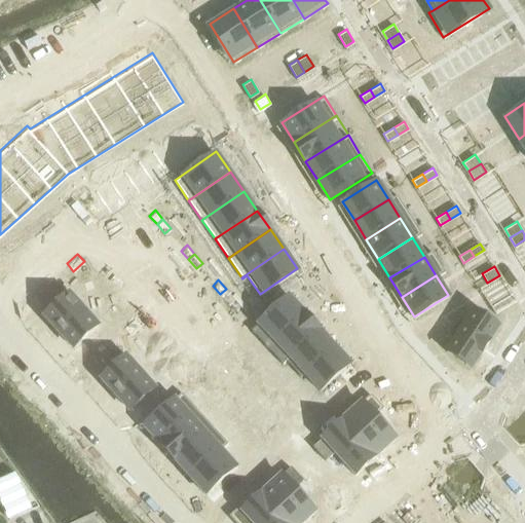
[(226,289),(220,294),(228,303),(234,297),(226,289)]
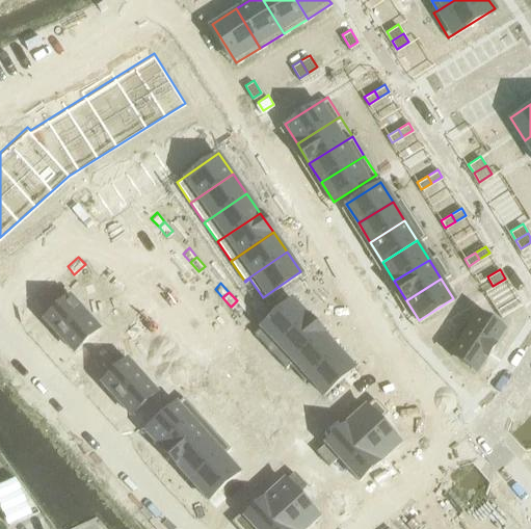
[(69,295),(44,318),(55,331),(62,339),(62,338),(73,350),(98,327),(69,295)]
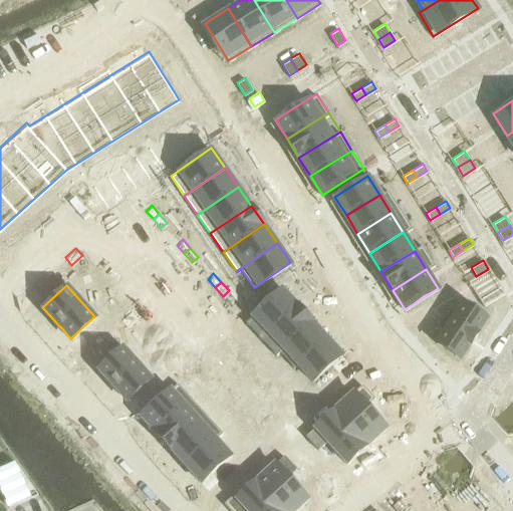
[(282,287),(245,320),(260,337),(297,305),(282,287)]
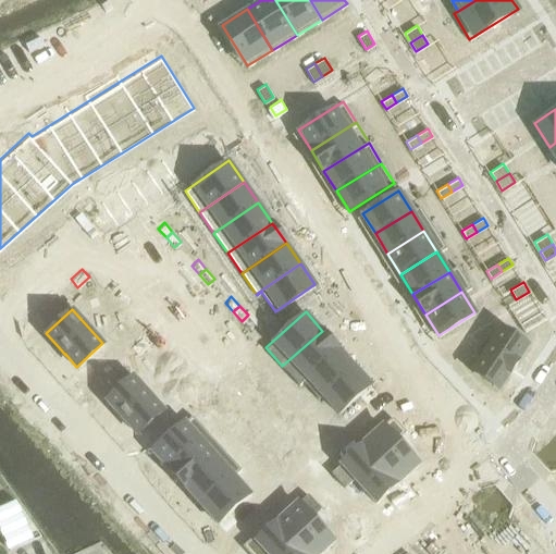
[(485,332),(471,354),(479,359),(472,370),(497,388),(527,344),(501,327),(494,339),(485,332)]
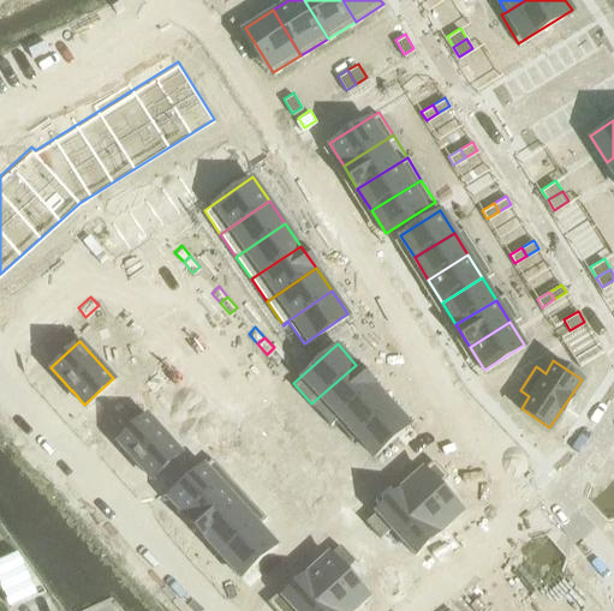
[(356,365),(311,403),(329,423),(373,383),(356,365)]
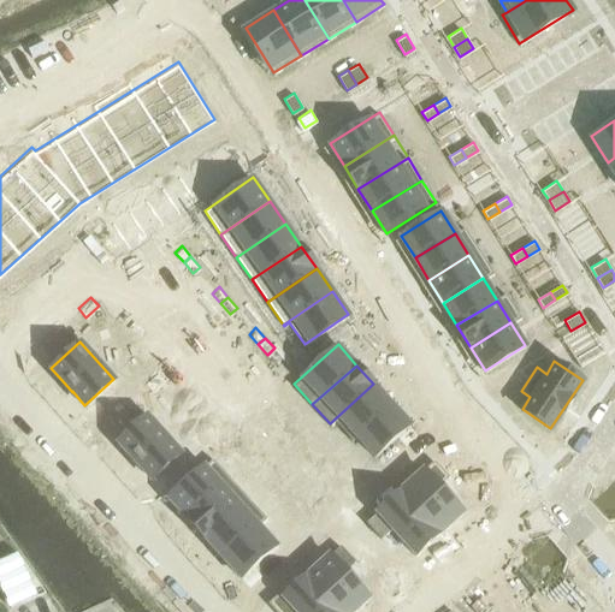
[(157,370),(145,381),(153,391),(165,379),(157,370)]
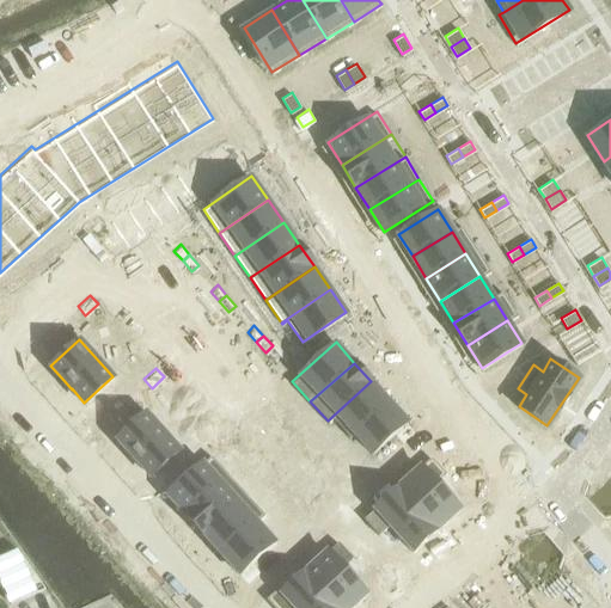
[(371,381),(328,421),(328,422),(333,418),(349,436),(389,400),(371,381)]
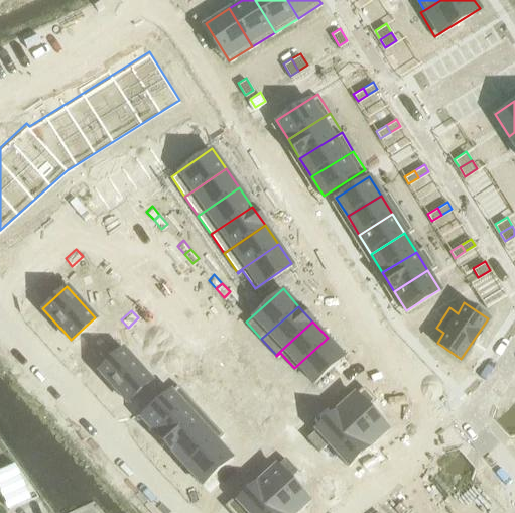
[(328,338),(294,368),(295,369),(298,366),(312,382),(332,365),(339,372),(349,363),(328,338)]
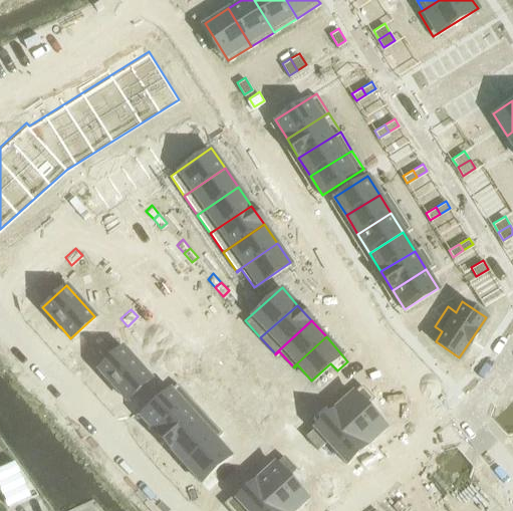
[(122,346),(98,368),(108,380),(115,389),(115,388),(126,400),(151,377),(122,346)]
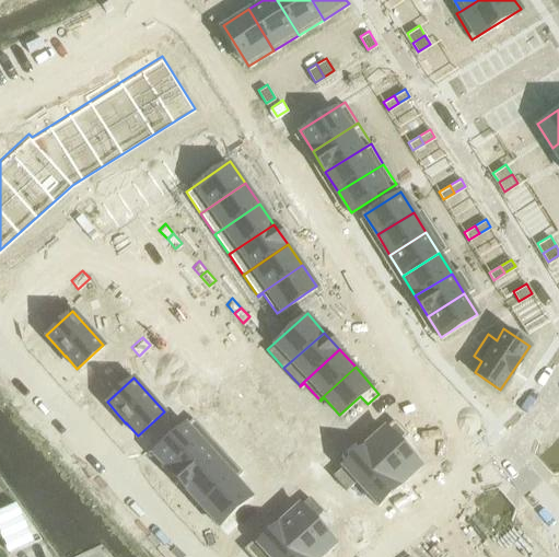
[(245,385),(239,391),(248,401),(254,395),(245,385)]
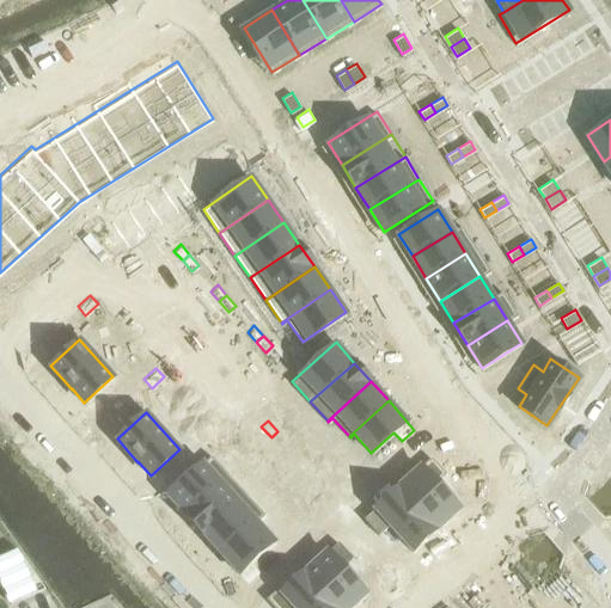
[(252,435),(245,441),(255,452),(262,446),(252,435)]
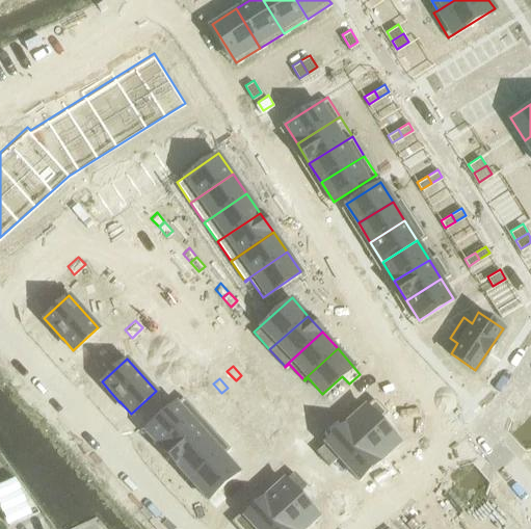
[(248,382),(242,388),(250,397),(257,392),(248,382)]
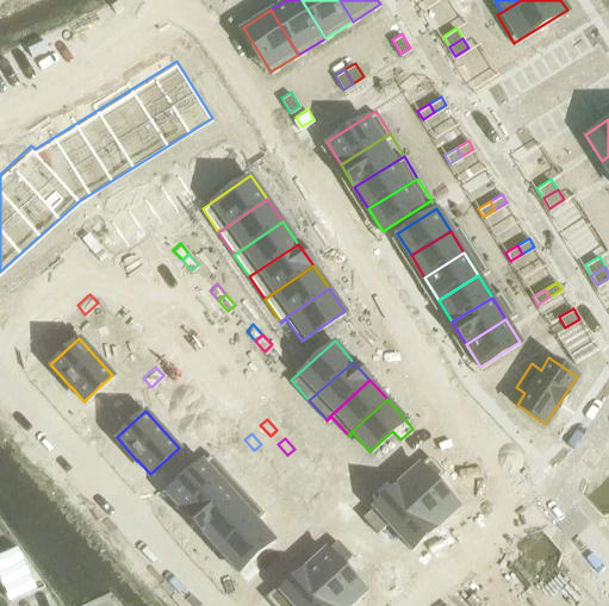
[(294,449),(287,455),(297,466),(304,458),(294,449)]
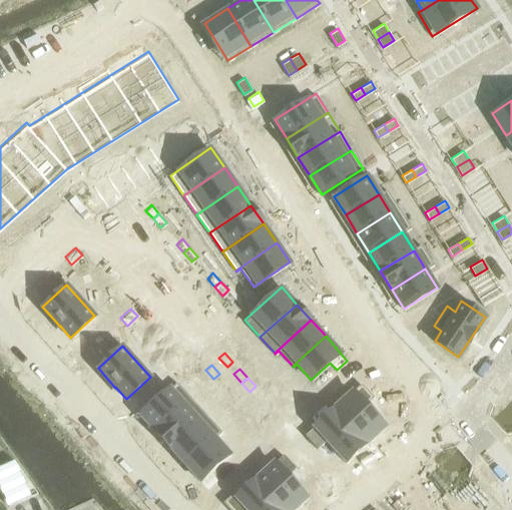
[(226,381),(220,387),(228,395),(234,390),(226,381)]
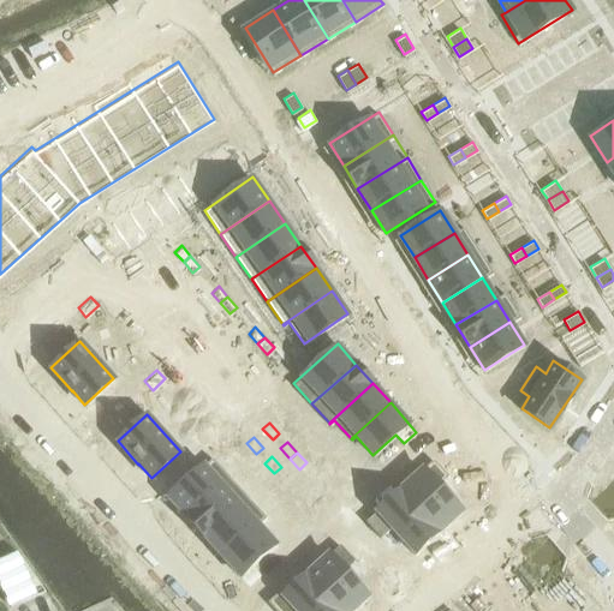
[(212,457),(168,497),(186,516),(231,478),(212,457)]
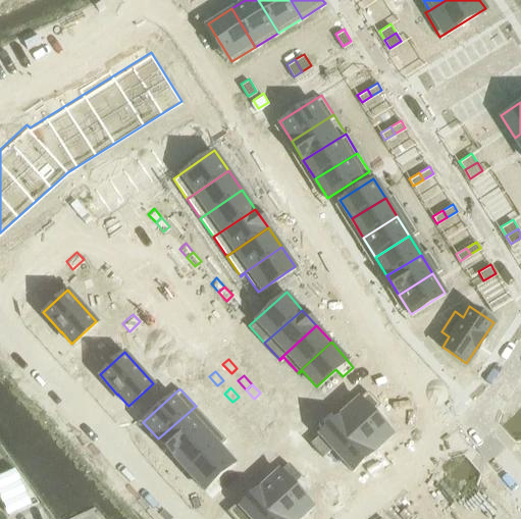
[(367,390),(339,416),(371,452),(391,433),(371,412),(380,404),(367,390)]
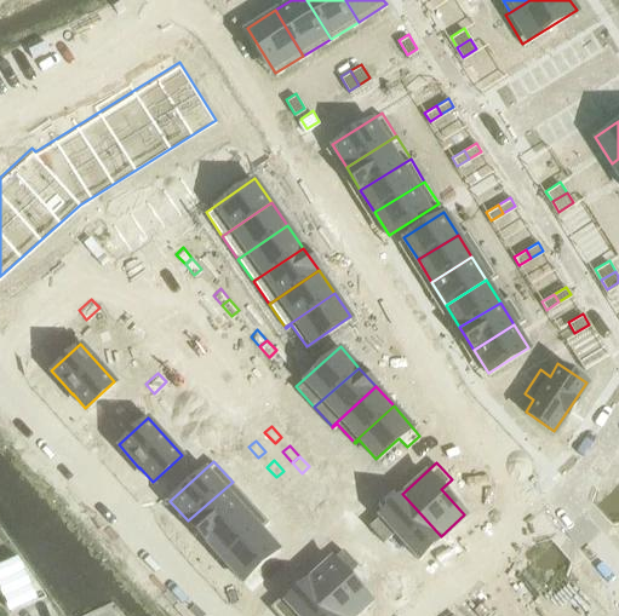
[(284,471),(276,477),(286,488),(292,481),(284,471)]
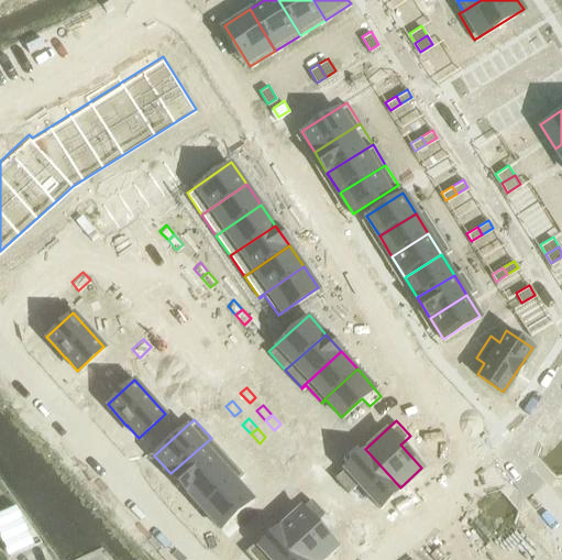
[(211,438),(171,473),(187,491),(227,454),(211,438)]
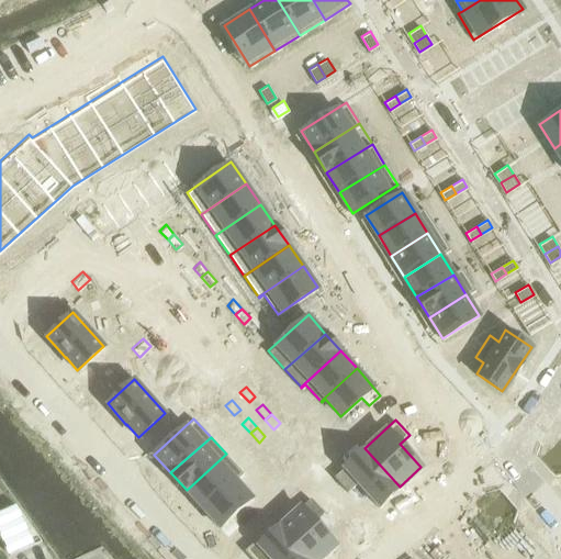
[(296,444),(288,453),(293,459),(303,450),(296,444)]
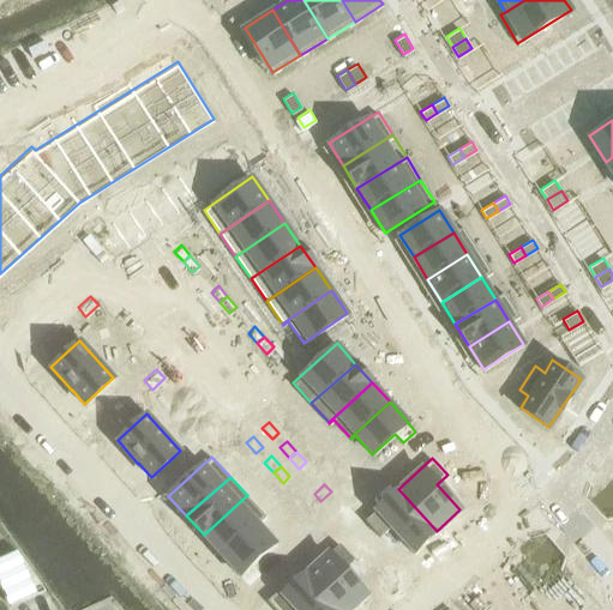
[(398,489),(365,519),(379,536),(390,526),(414,553),(437,531),(398,489)]
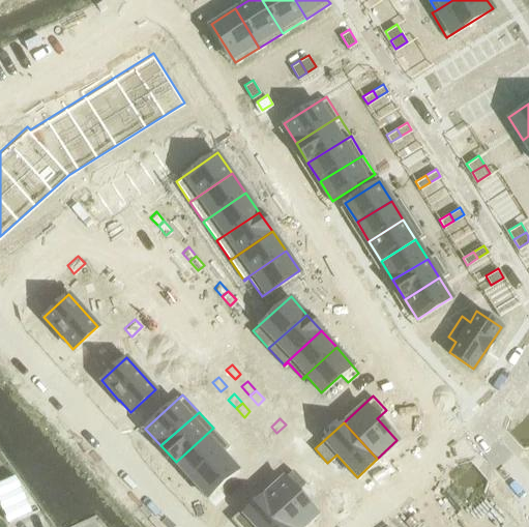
[(271,427),(262,435),(267,441),(276,433),(271,427)]
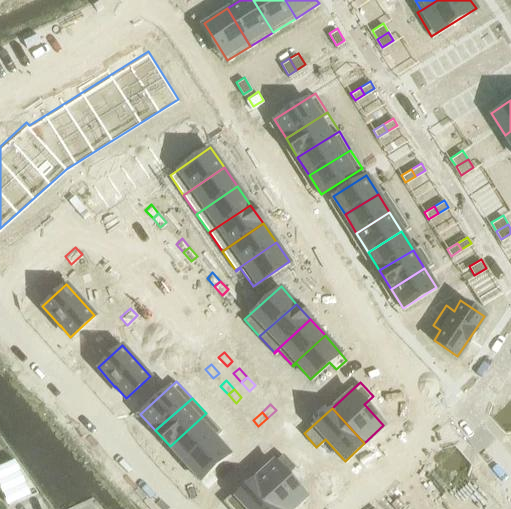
[(206,413),(170,446),(184,462),(220,429),(206,413)]
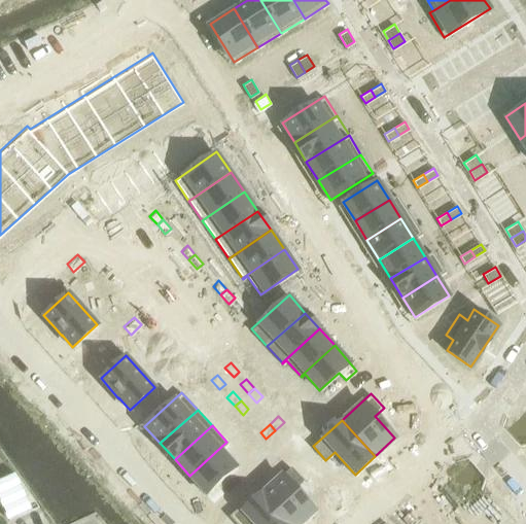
[(226,442),(189,476),(212,501),(223,491),(216,484),(236,466),(220,450),(228,443),(226,442)]
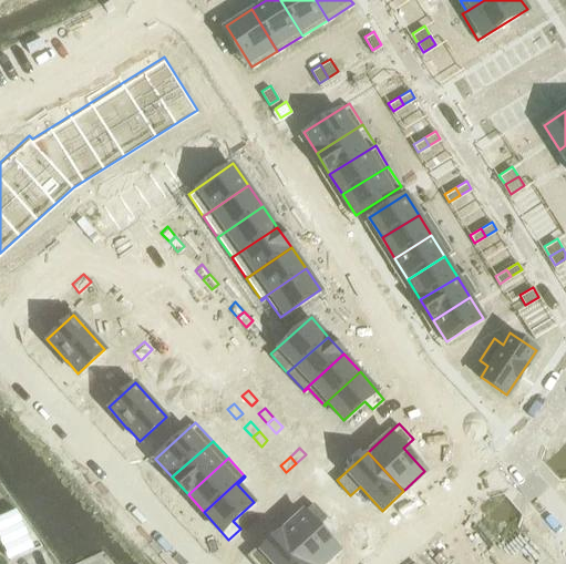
[(278,525),(278,526),(311,563),(322,563),(338,550),(317,526),(327,516),(312,502),(283,530),(278,525)]
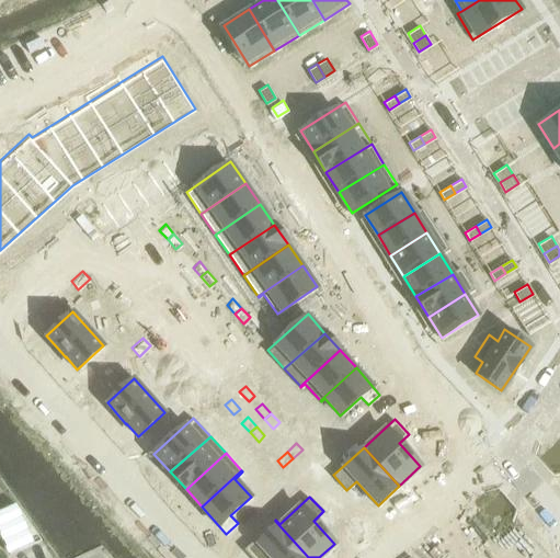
[(15,504),(0,512),(0,534),(8,553),(32,542),(15,504)]
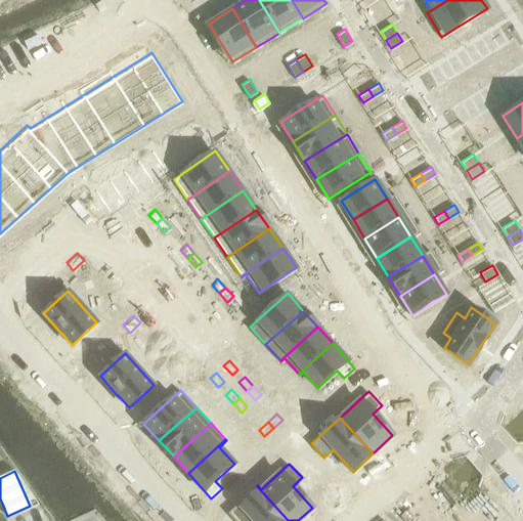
[(288,520),(257,486),(227,513),(235,520),(288,520)]
